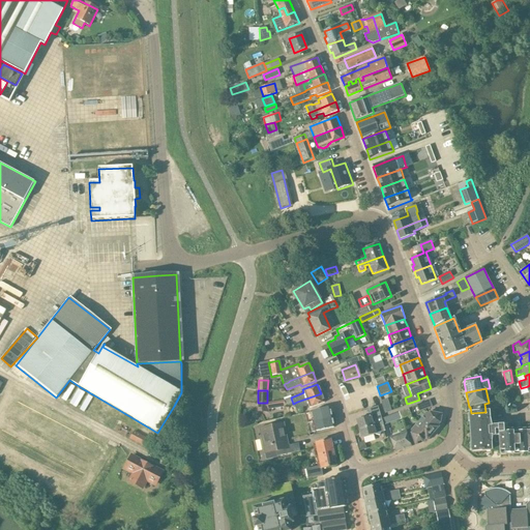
[(297,402),(293,404),(296,410),(308,406),(310,408),(324,403),(321,393),(297,402)]
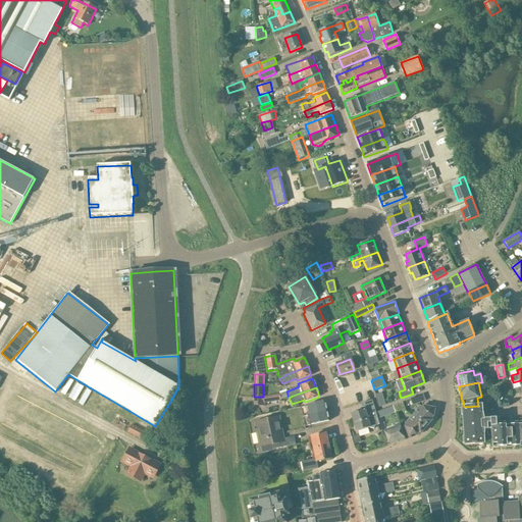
[(376,395),(375,395),(375,396),(376,399),(379,407),(385,405),(381,393),(376,395)]
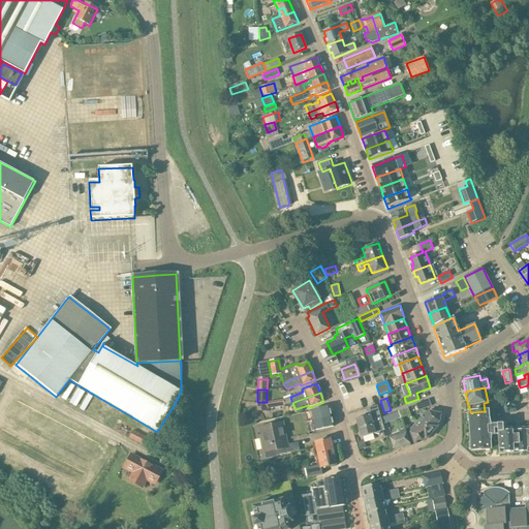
[(429,400),(416,405),(418,411),(431,406),(429,400)]
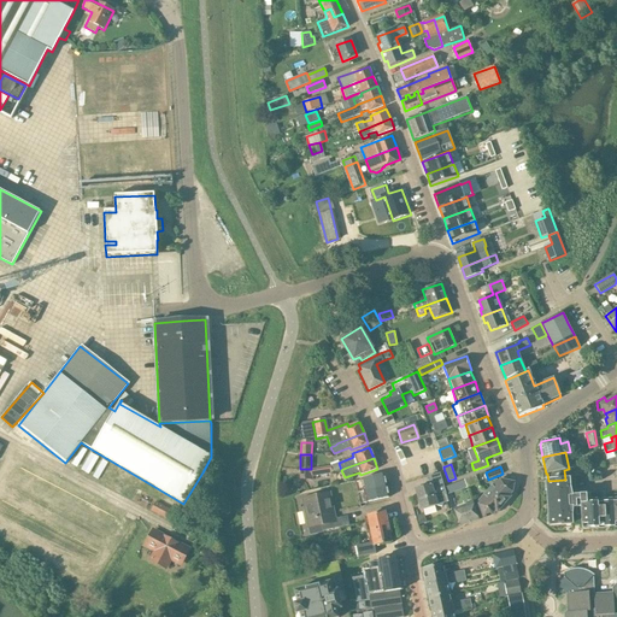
[(311,469),(300,469),(300,480),(311,480),(313,480),(313,476),(322,475),(322,469),(311,470),(311,469)]
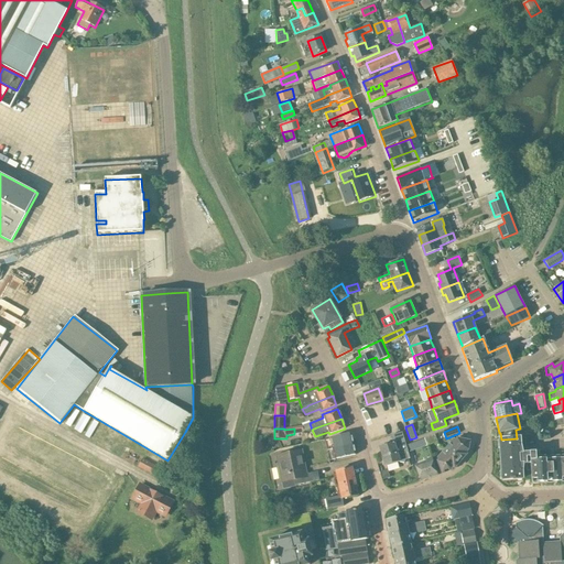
[(403,463),(407,461),(407,459),(410,459),(401,432),(391,435),(393,443),(379,447),(384,466),(400,462),(403,463)]
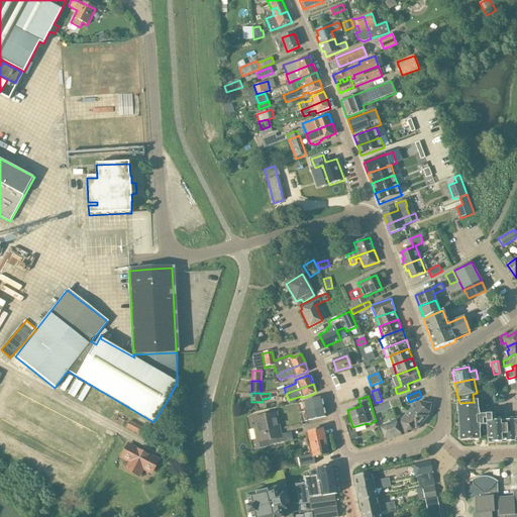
[(304,411),(323,407),(321,398),(302,402),(304,411)]
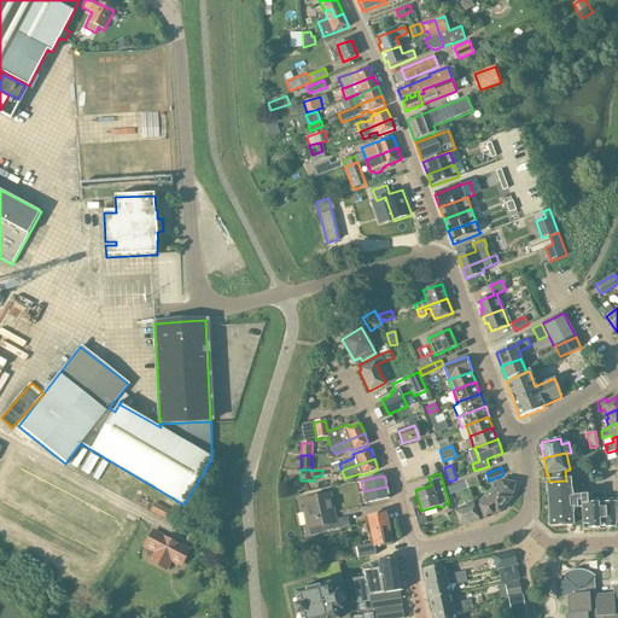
[(489,491),(505,506),(509,499),(509,496),(513,491),(514,484),(501,481),(501,482),(497,482),(489,491)]
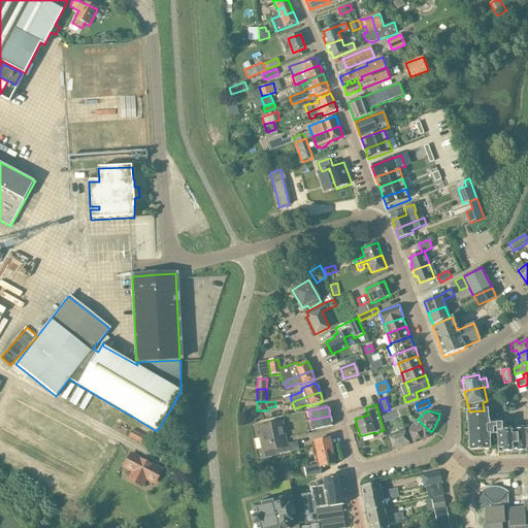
[(503,451),(502,430),(501,423),(485,424),(485,418),(487,418),(487,410),(484,410),(469,411),(468,411),(470,450),(490,449),(489,440),(490,434),(496,434),(497,451),(503,451)]
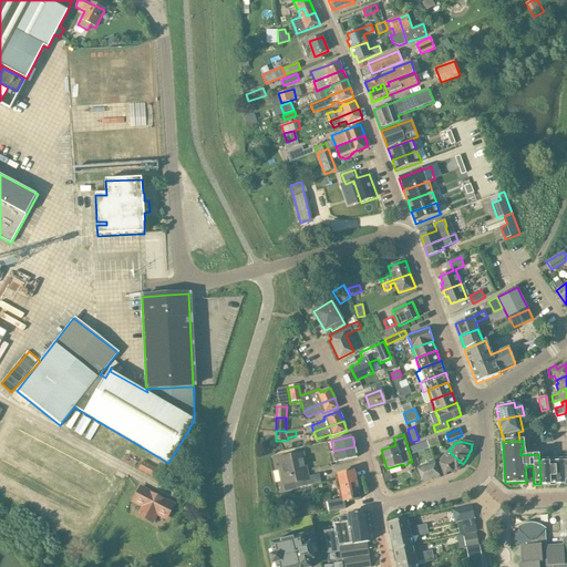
[(354,446),(333,451),(336,462),(357,457),(354,446)]
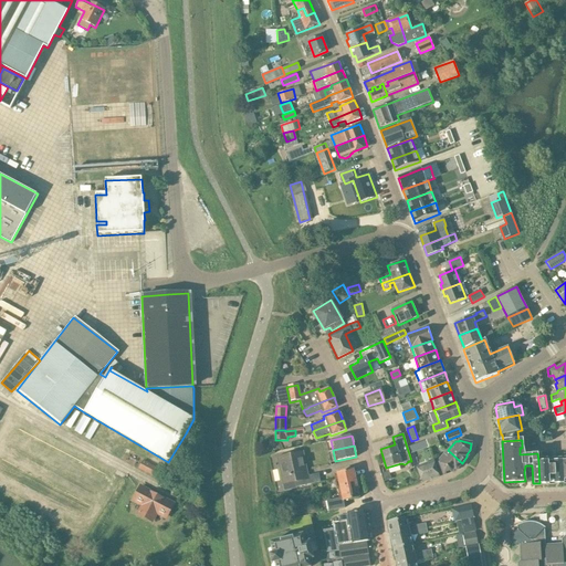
[(456,470),(462,463),(448,450),(439,460),(440,463),(439,463),(443,475),(450,472),(453,469),(456,470)]
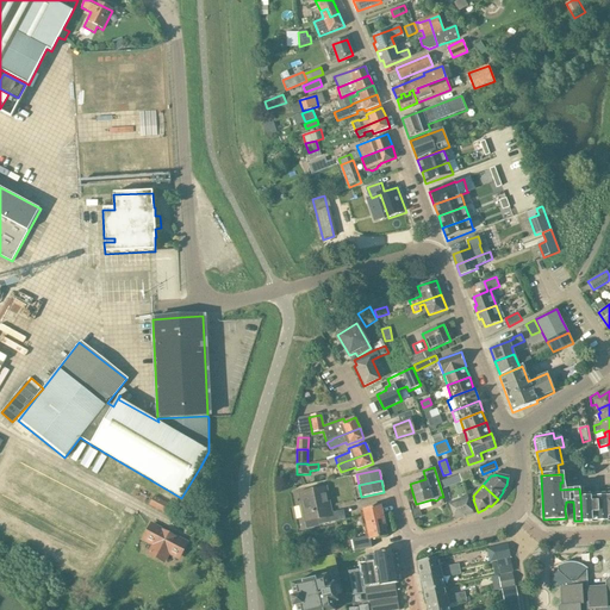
[(305,517),(305,522),(318,520),(319,526),(346,520),(344,511),(331,514),(325,487),(299,493),(302,505),(299,505),(303,518),(305,517)]
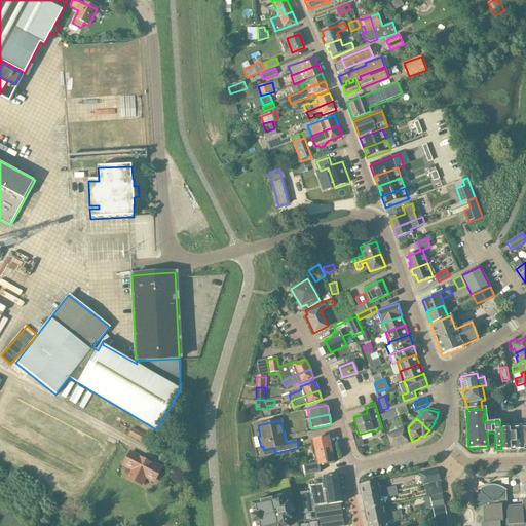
[(129,435),(141,442),(145,435),(134,427),(129,435)]
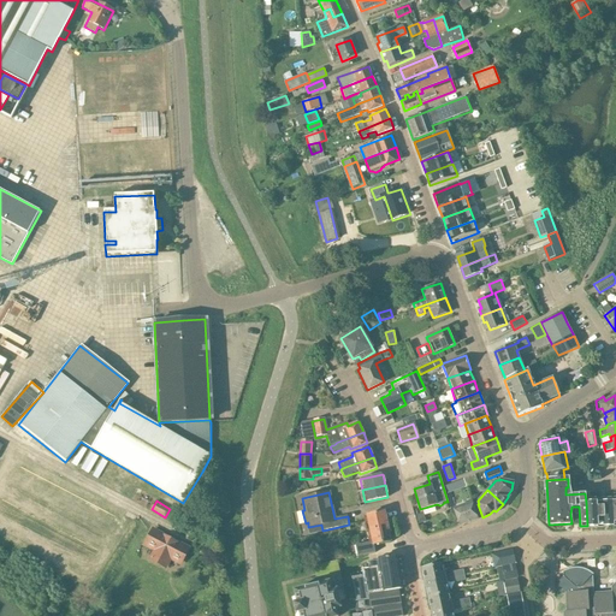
[(458,526),(478,519),(472,502),(452,509),(458,526)]
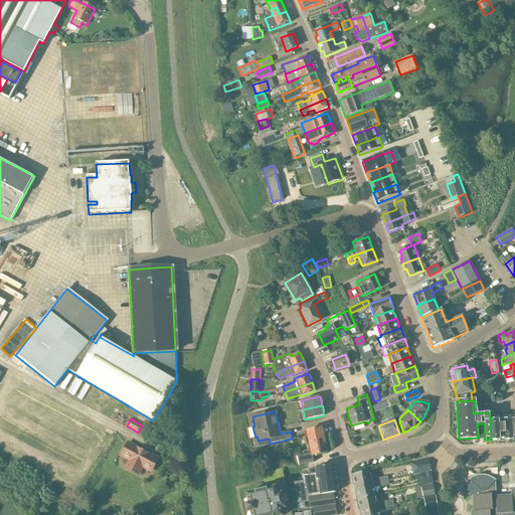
[(309,444),(324,441),(321,427),(306,431),(309,444)]
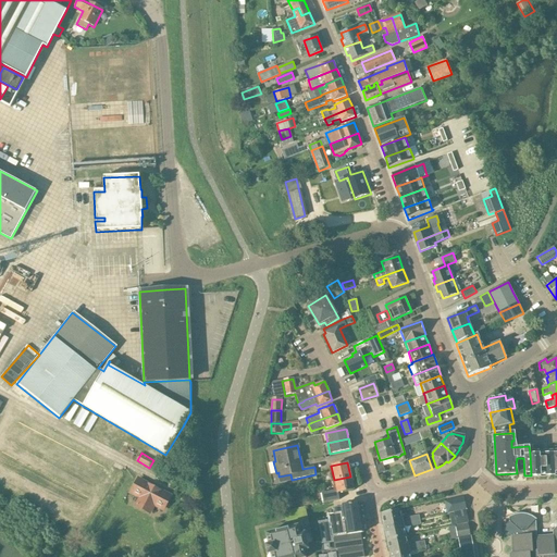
[(350,477),(334,480),(336,490),(322,493),(324,502),(338,498),(337,493),(353,490),(350,477)]
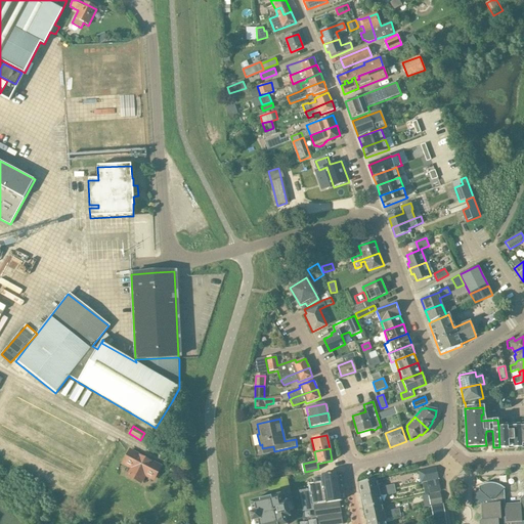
[(153,479),(160,466),(131,450),(124,464),(132,468),(128,475),(141,482),(144,474),(153,479)]
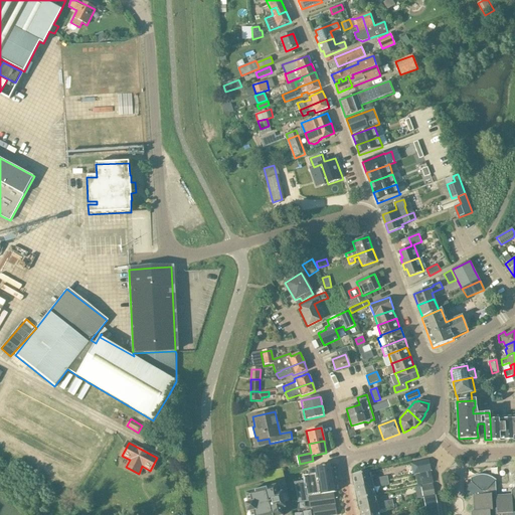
[(430,472),(432,471),(428,459),(416,461),(419,474),(430,472)]
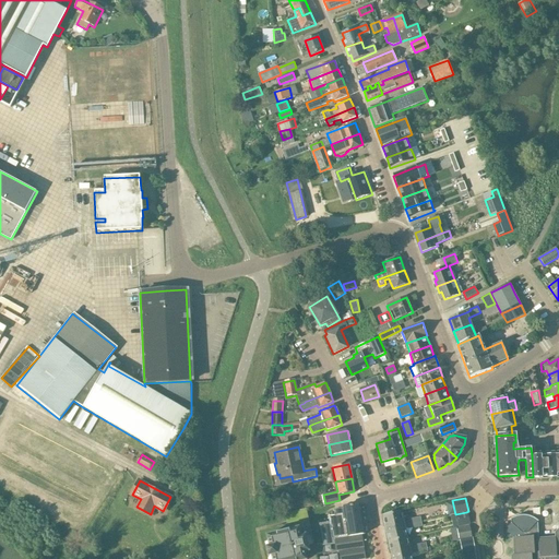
[(365,535),(360,504),(343,508),(343,509),(335,511),(336,515),(329,518),(330,523),(320,525),(323,545),(335,544),(339,552),(340,558),(366,558),(363,535),(365,535)]
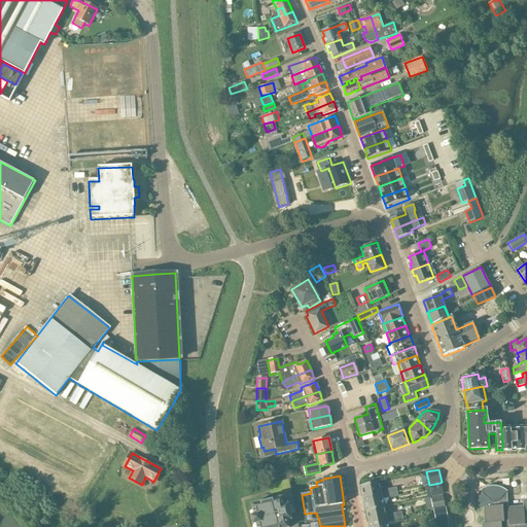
[(507,492),(507,491),(503,488),(497,486),(492,486),(486,487),(481,490),(482,493),(477,499),(477,504),(481,507),(484,507),(484,523),(482,523),(482,526),(526,526),(526,482),(526,483),(526,486),(526,498),(526,499),(523,502),(523,506),(507,507),(506,495),(506,491),(507,492)]
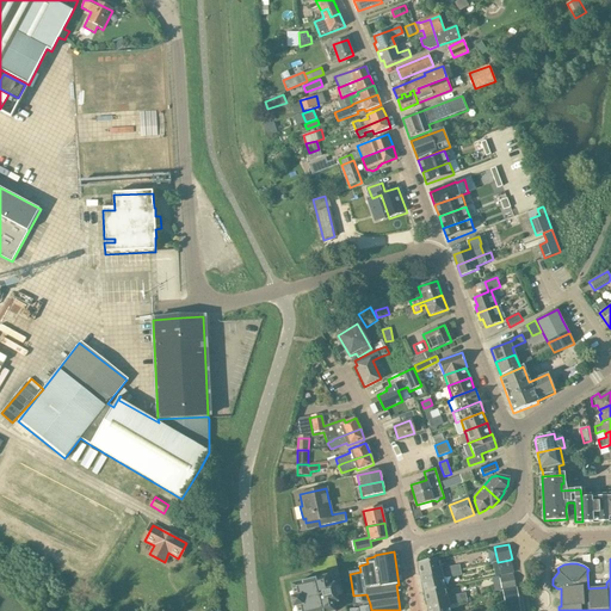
[(418,563),(421,578),(461,571),(460,565),(449,567),(449,568),(440,571),(438,560),(418,563)]
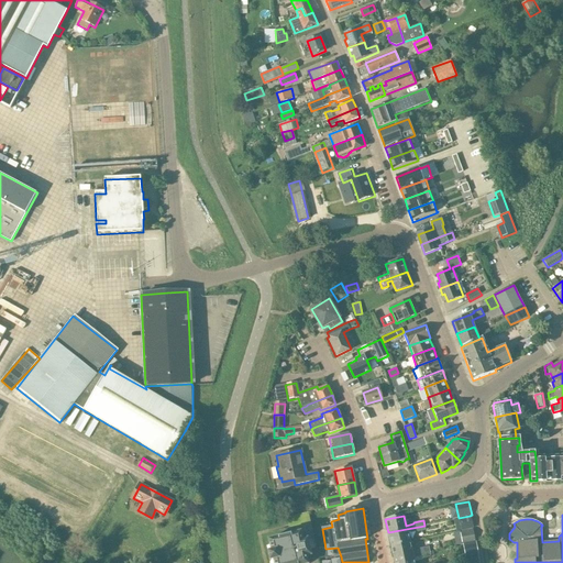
[(388,532),(392,547),(410,542),(408,532),(415,531),(416,533),(426,531),(424,526),(388,532)]
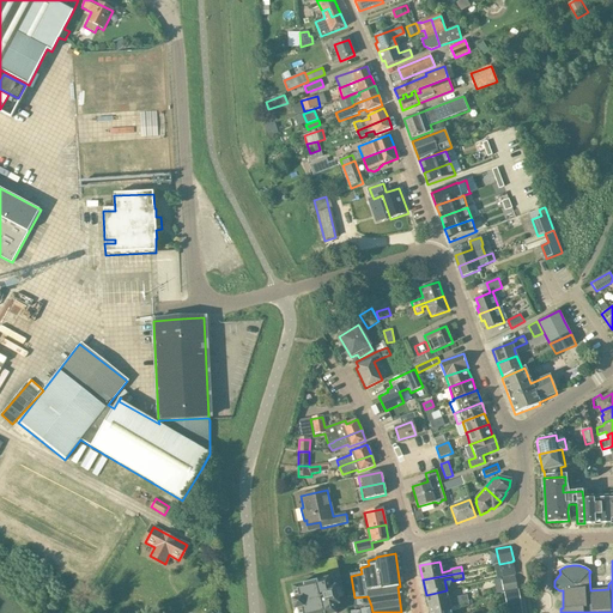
[(291,601),(293,608),(293,612),(297,612),(335,612),(333,604),(338,602),(338,605),(339,605),(343,604),(344,612),(345,612),(347,612),(350,612),(353,611),(345,576),(332,580),(329,581),(328,578),(315,582),(316,582),(293,588),(295,594),(293,595),(295,600),(291,601)]
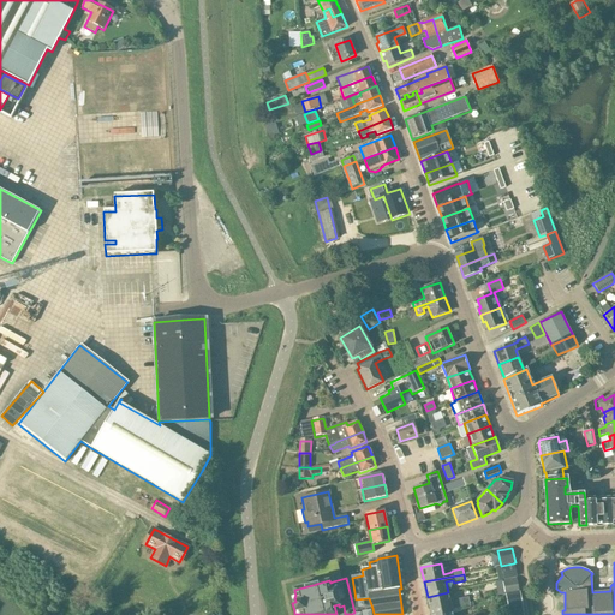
[(503,580),(506,595),(519,592),(517,578),(503,580)]
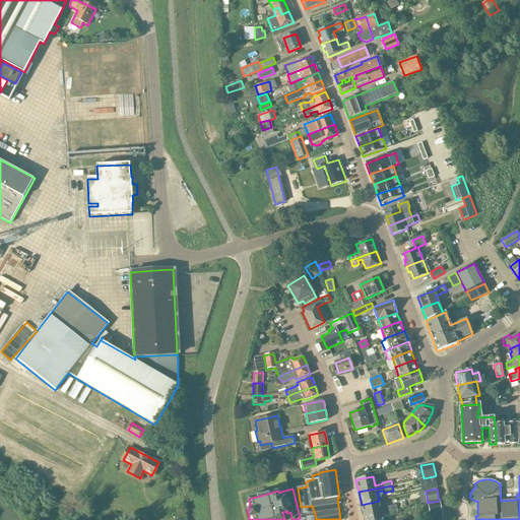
[(364,516),(397,509),(396,505),(388,507),(386,509),(381,510),(379,501),(362,505),(364,516)]
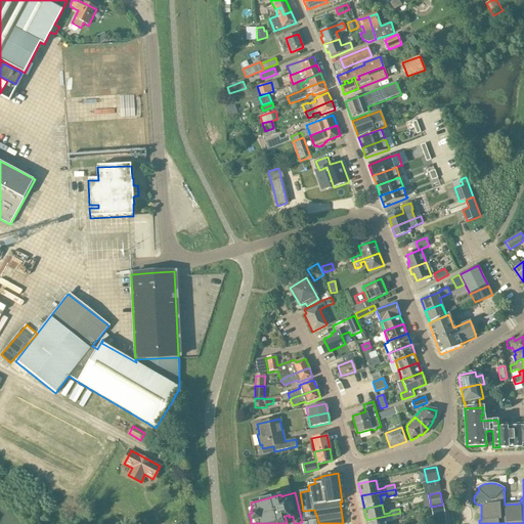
[(431,507),(433,519),(444,516),(442,505),(431,507)]
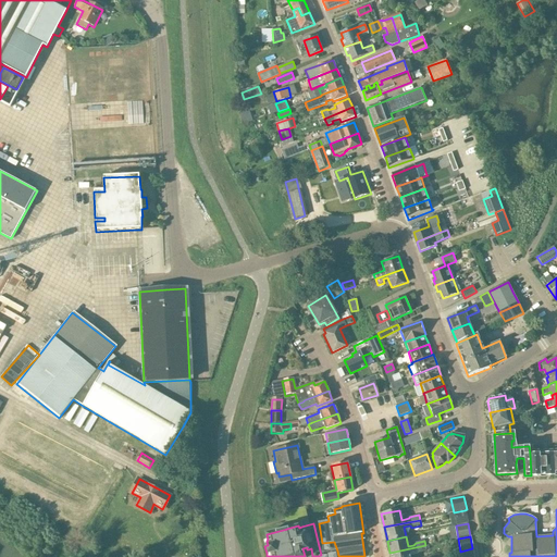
[(391,556),(409,556),(409,553),(415,551),(417,553),(426,551),(425,545),(390,553),(391,556)]
